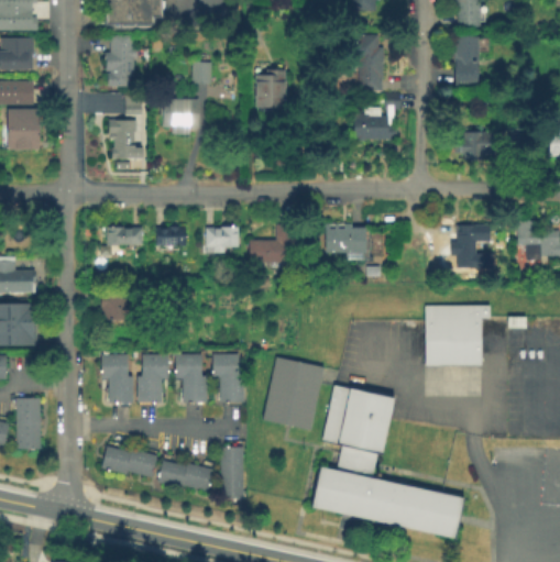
[(31,9),(0,9),(0,0),(37,0),(37,2),(31,2),(31,9)]
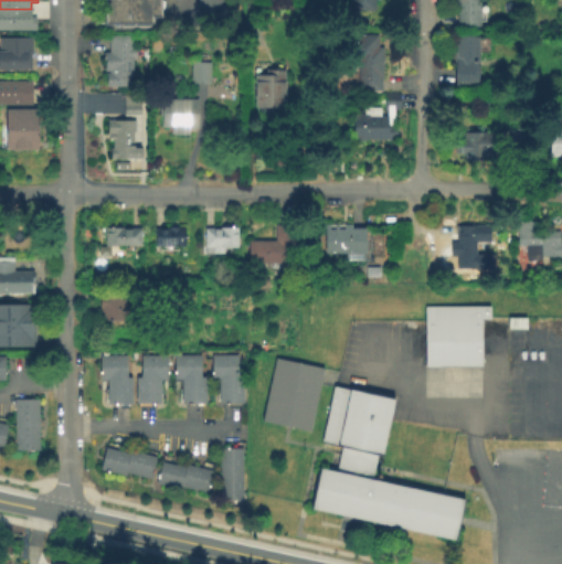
[(155,23),(106,23),(106,0),(165,0),(165,16),(155,16),(155,23)]
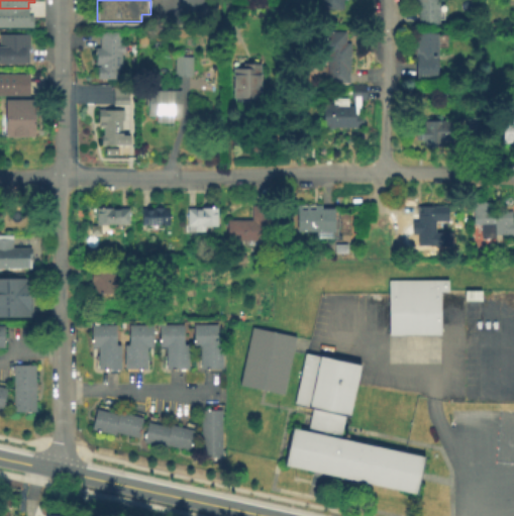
[(344,0),(344,9),(322,9),(322,0),(344,0)]
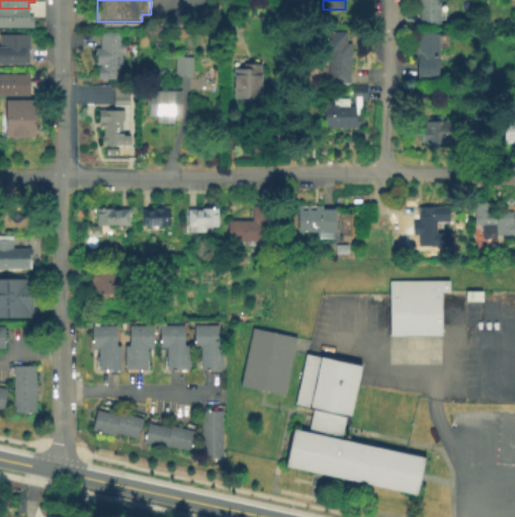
[(441,0),(441,24),(421,23),(422,0),(418,0),(441,0)]
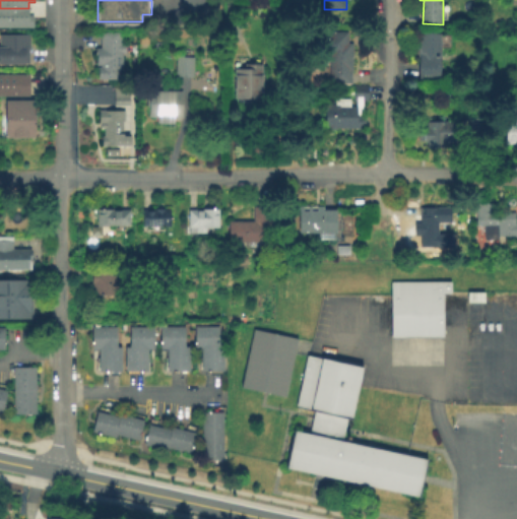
[(0,8),(28,8),(29,15),(35,15),(35,27),(0,27),(0,8)]
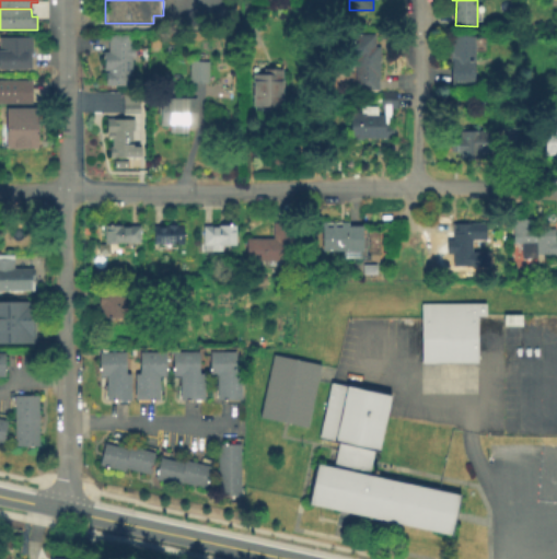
[(134,85),(108,85),(108,70),(104,70),(104,50),(109,50),(109,34),(132,33),(134,47),(138,47),(138,60),(134,60),(134,85)]
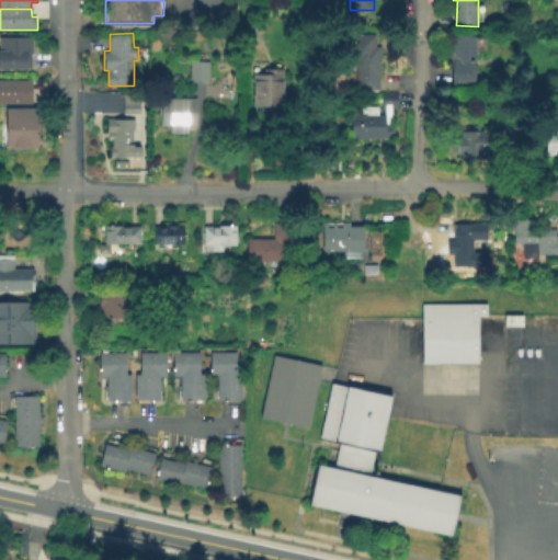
[(380,89),(356,90),(355,34),(376,34),(376,47),(383,46),(384,79),(380,79),(380,89)]
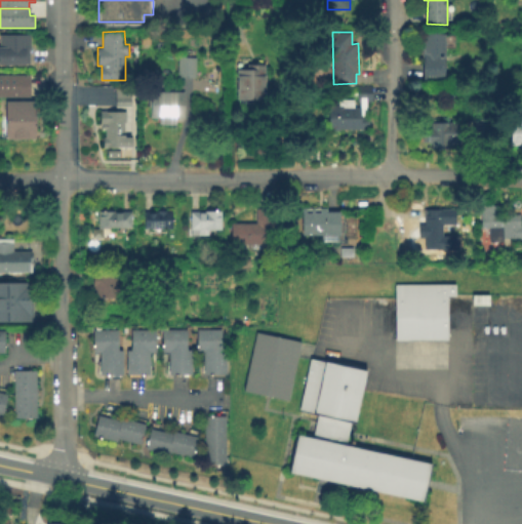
[(446,81),(425,81),(425,34),(446,33),(446,81)]
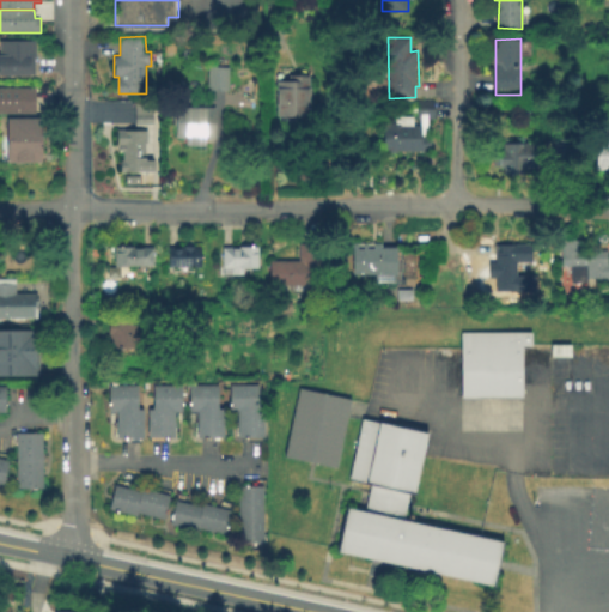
[(35,76),(0,76),(0,56),(1,56),(1,41),(38,41),(38,58),(35,58),(35,76)]
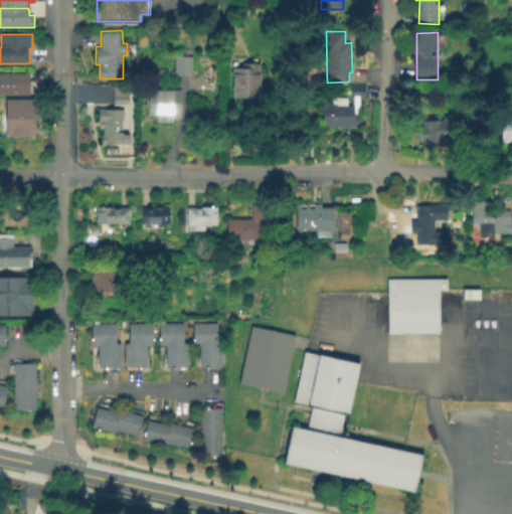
[(193,76),(175,76),(175,56),(193,56),(193,76)]
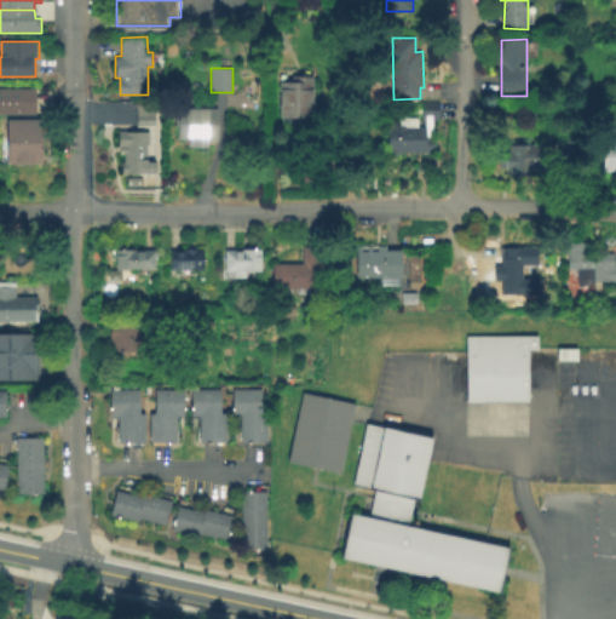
[(282,119),(281,82),(293,82),(293,76),(315,76),(316,119),(282,119)]
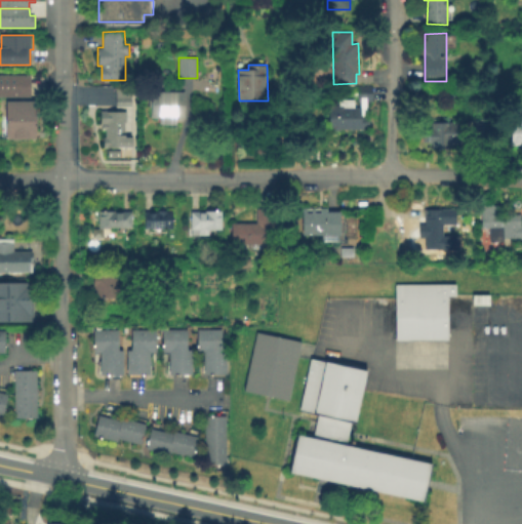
[(0,76),(32,75),(32,96),(1,97),(0,76)]
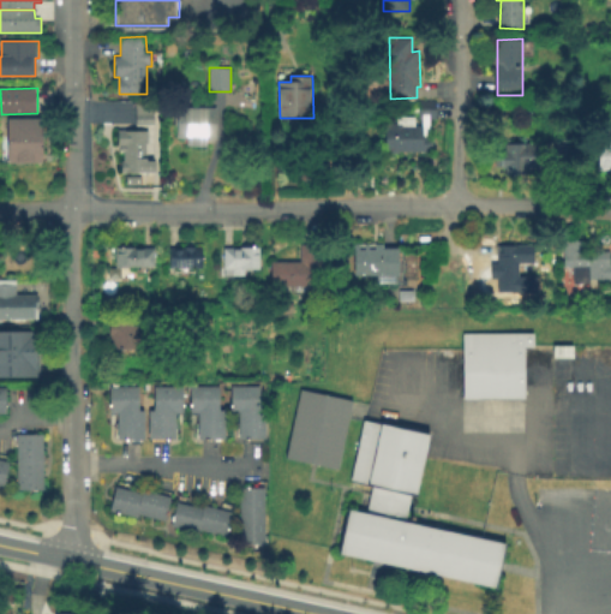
[(387,153),(385,125),(397,125),(397,117),(417,117),(417,126),(423,126),(423,118),(420,118),(420,101),(437,101),(438,120),(430,120),(430,141),(433,141),(433,151),(387,153)]
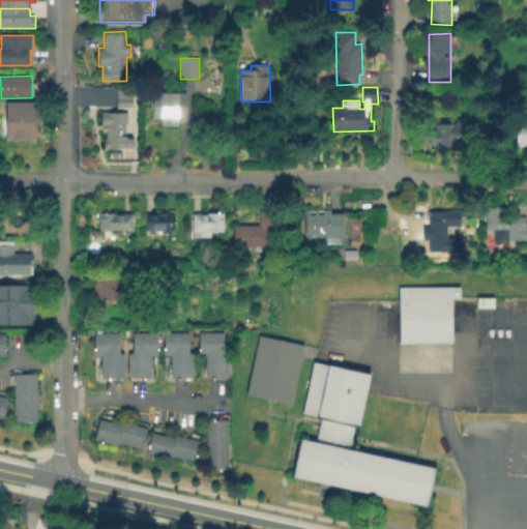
[(118,108),(118,89),(134,89),(134,108),(118,108)]
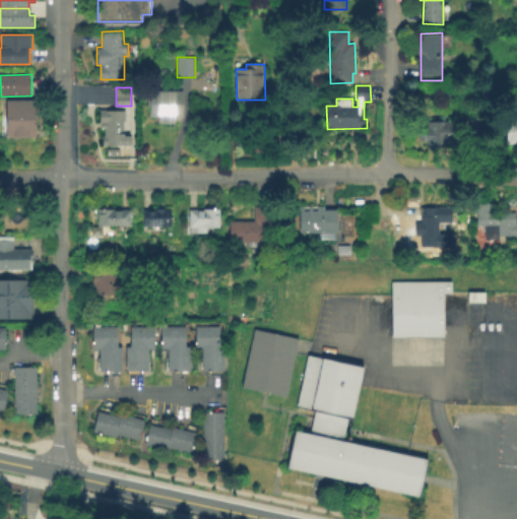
[(158,124),(158,118),(150,118),(150,91),(185,91),(185,118),(176,118),(176,124),(158,124)]
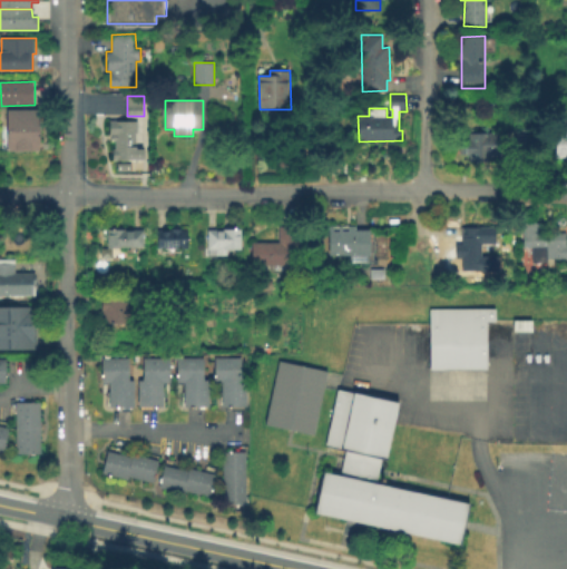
[(7,151),(7,109),(40,109),(40,151),(7,151)]
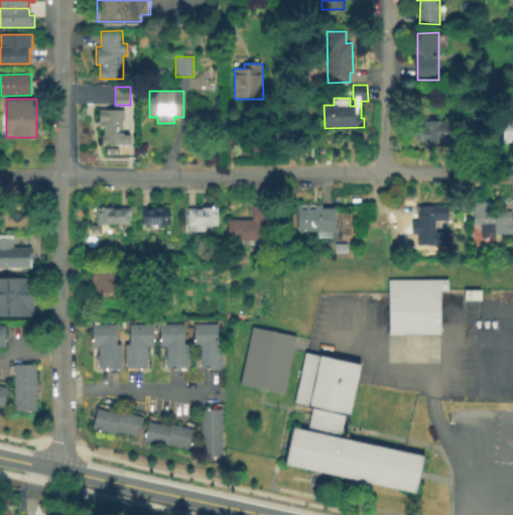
[(132,146),(102,146),(102,136),(106,136),(106,128),(100,128),(99,110),(126,110),(126,122),(122,122),(123,135),(131,135),(132,146)]
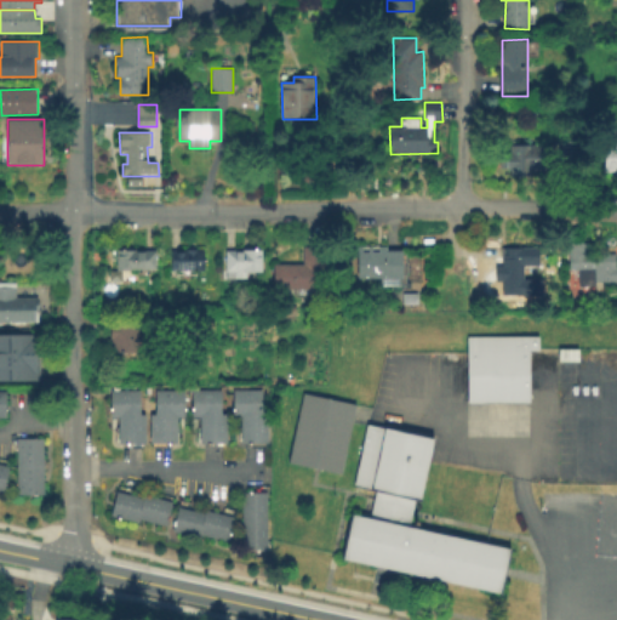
[(616,172),(605,172),(606,138),(616,138),(616,172)]
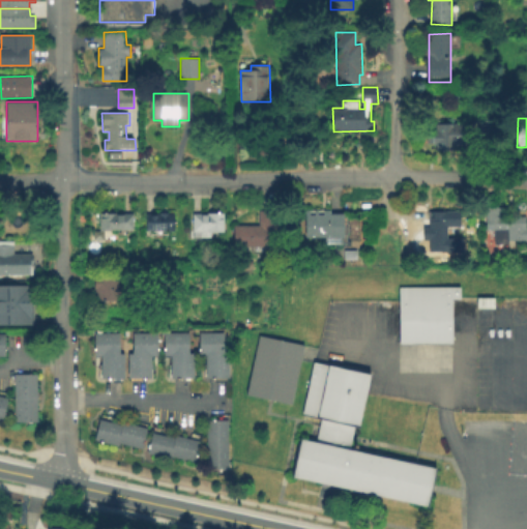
[(496,119),(495,135),(481,135),(481,119),(496,119)]
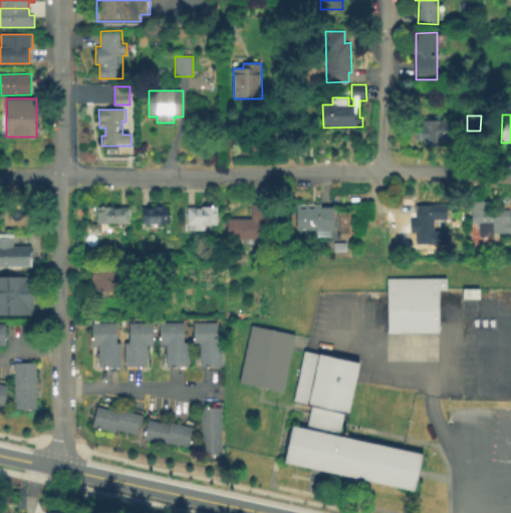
[(424,149),(424,141),(414,141),(414,125),(423,125),(423,120),(444,120),(444,149),(424,149)]
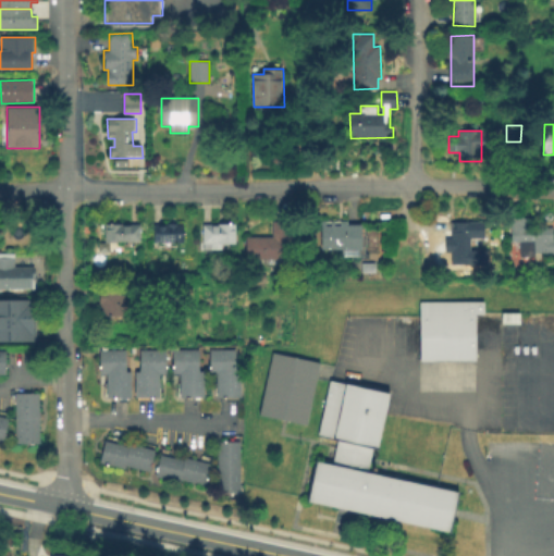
[(360,258),(343,259),(343,250),(322,251),(321,221),(348,221),(348,225),(364,224),(364,250),(360,250),(360,258)]
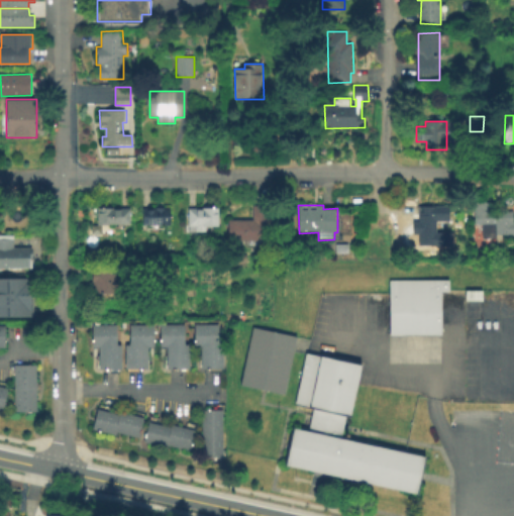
[(229,242),(229,220),(253,220),(253,206),(273,206),(273,222),(265,223),(266,241),(229,242)]
